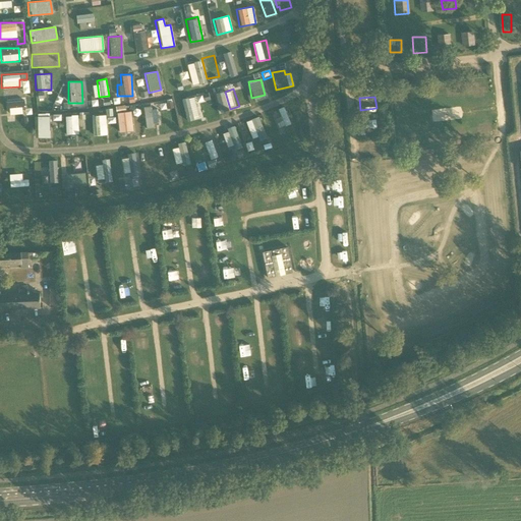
[(7,99),(6,116),(9,116),(9,120),(13,120),(13,114),(22,114),(22,99),(7,99)]
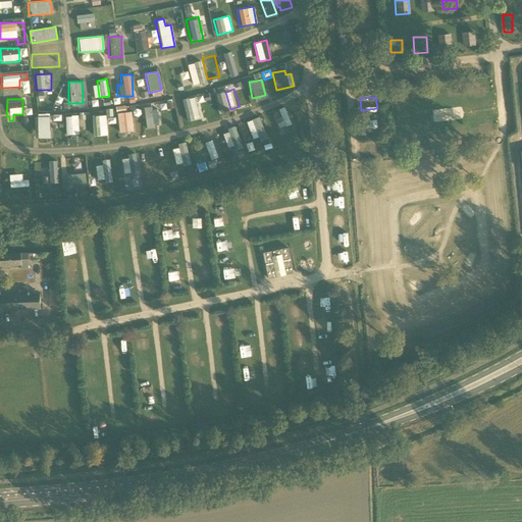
[(154,127),(153,124),(159,122),(157,107),(150,108),(149,105),(142,107),(146,129),(154,127)]
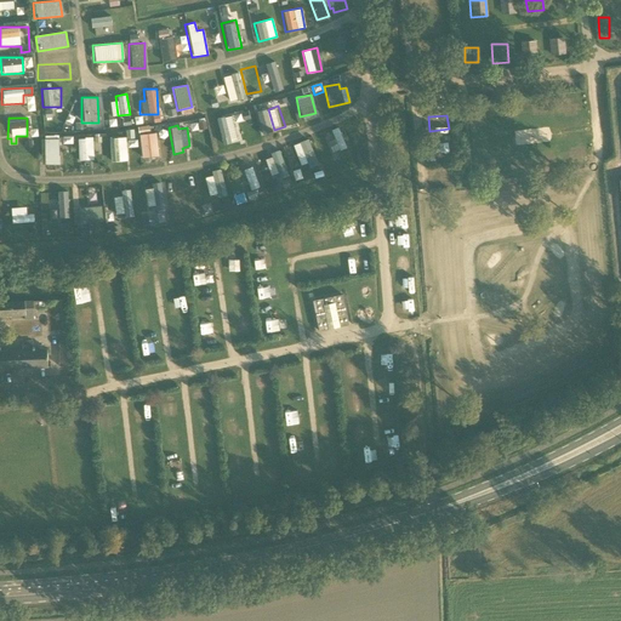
[(331,153),(346,147),(337,126),(323,132),(331,153)]
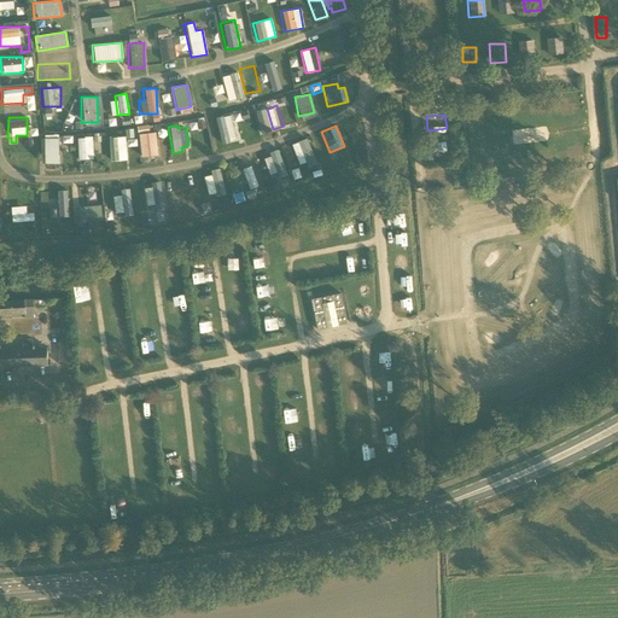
[(138,133),(139,157),(156,157),(155,132),(138,133)]
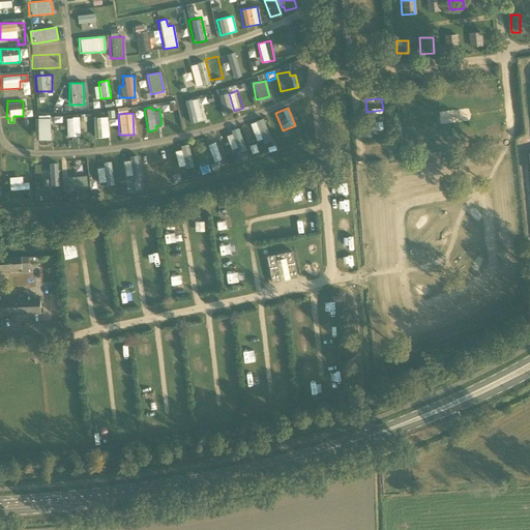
[(37,115),(37,140),(49,141),(49,116),(37,115)]
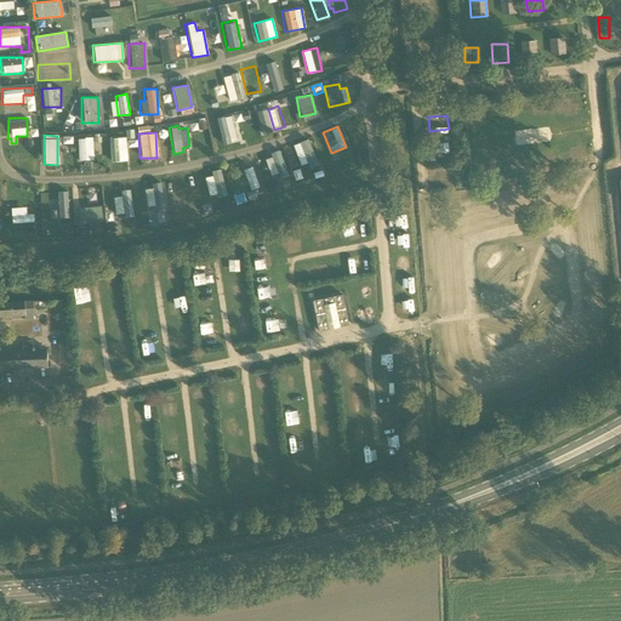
[(92,137),(77,137),(77,160),(92,160),(92,137)]
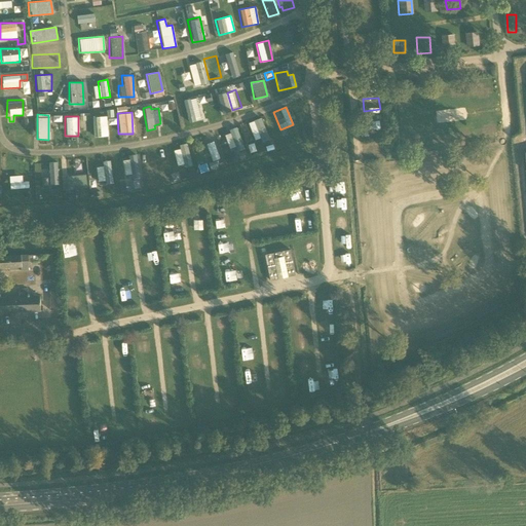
[(253,140),(258,138),(260,143),(268,140),(259,117),(247,122),(253,140)]
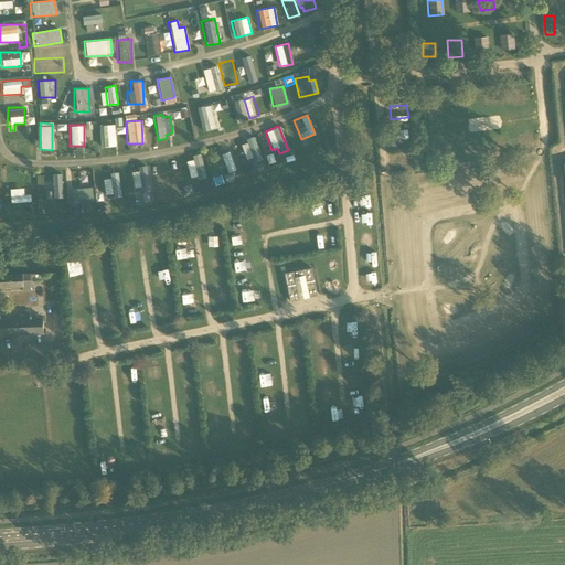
[(252,163),(262,160),(254,136),(244,139),(252,163)]
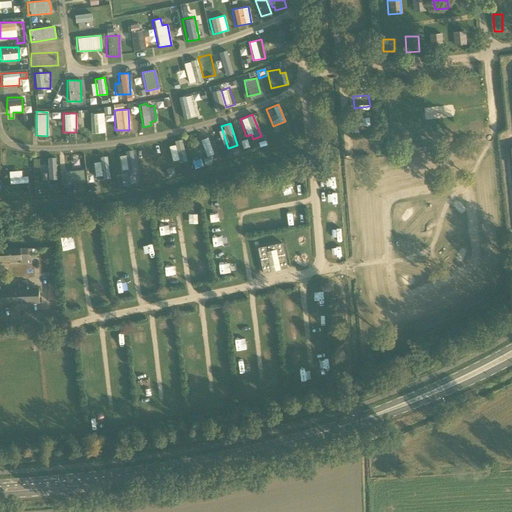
[(205,157),(213,154),(207,137),(199,139),(205,157)]
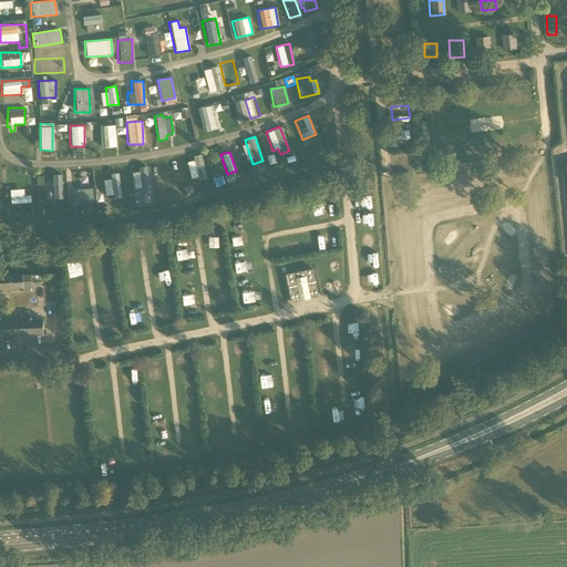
[(191,182),(207,177),(202,154),(192,156),(193,161),(186,162),(191,182)]
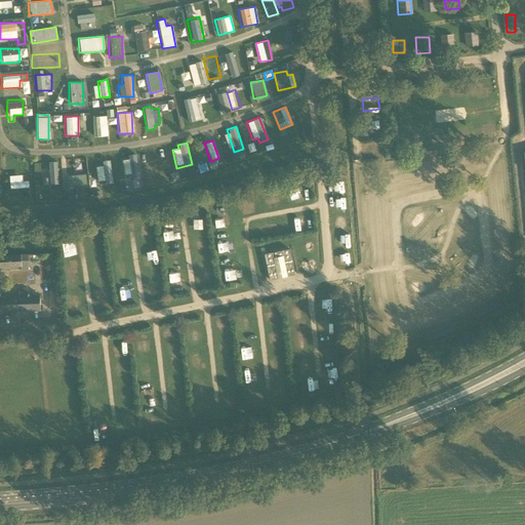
[(152,175),(167,171),(164,157),(148,161),(152,175)]
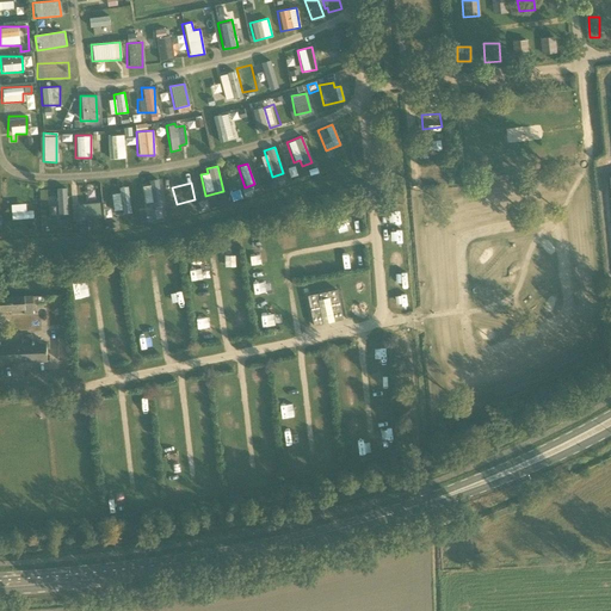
[(144,208),(167,203),(164,187),(142,192),(144,208)]
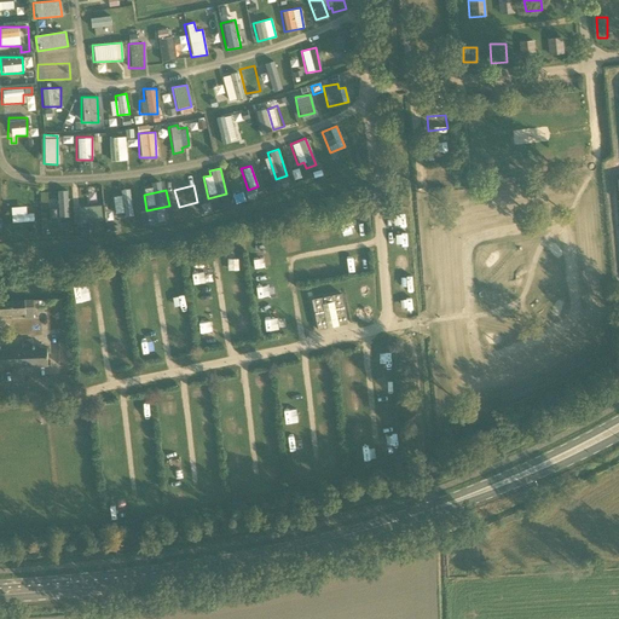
[(233,203),(244,201),(242,192),(232,195),(233,203)]
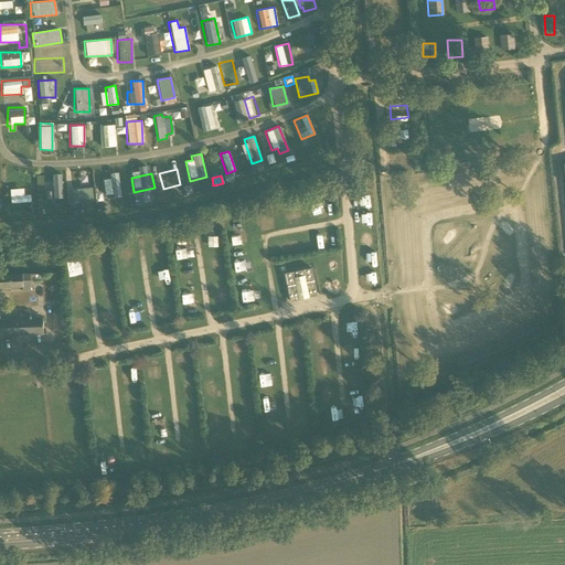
[(94,183),(95,199),(110,198),(112,210),(126,209),(125,196),(118,196),(116,181),(94,183)]
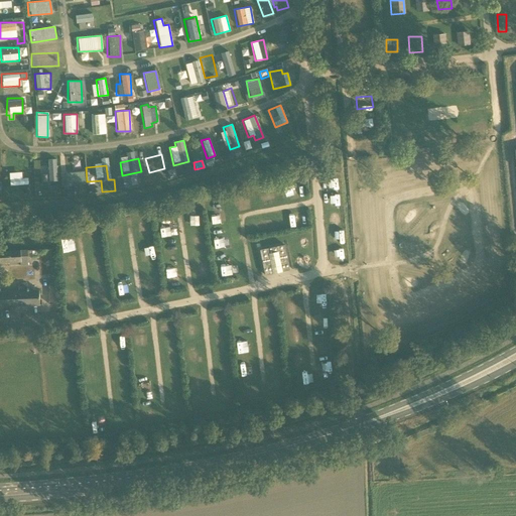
[(83,170),(62,172),(65,185),(84,183),(83,170)]
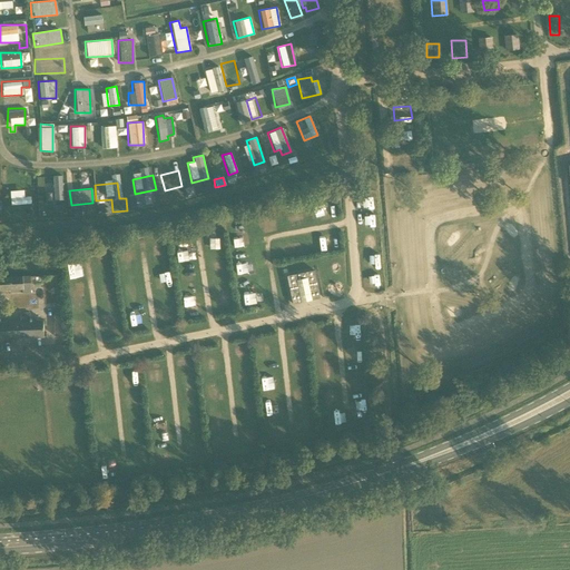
[(30,196),(23,196),(22,190),(9,190),(9,205),(30,204),(30,196)]
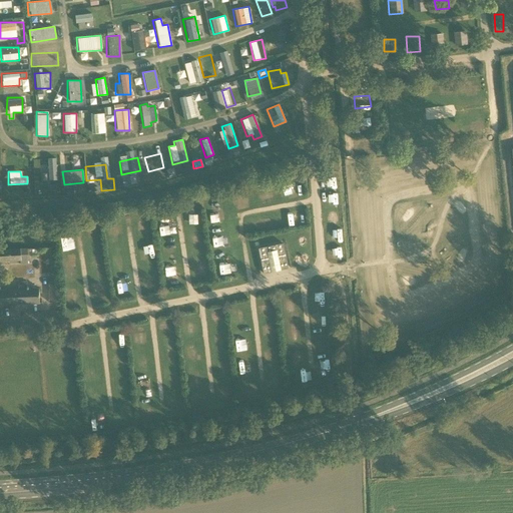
[(59,171),(33,171),(33,184),(58,185),(59,171)]
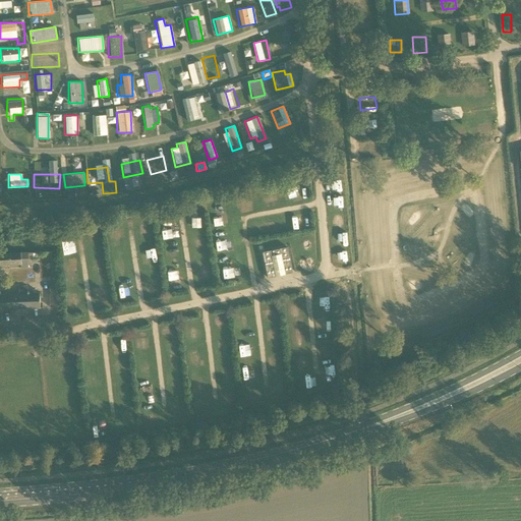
[(341,177),(327,177),(327,189),(342,188),(341,177)]
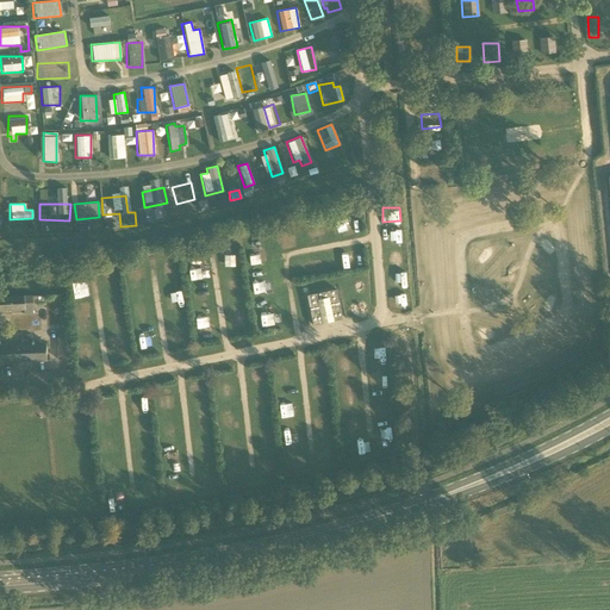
[(337,217),(337,230),(350,230),(350,216),(337,217)]
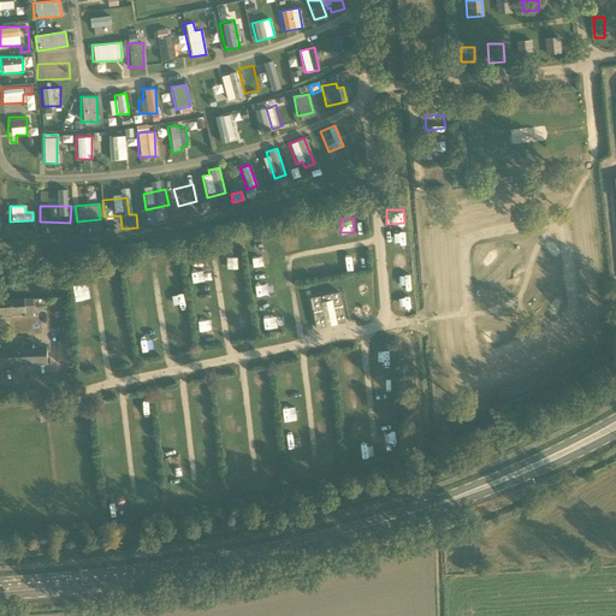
[(284,250),(279,232),(266,236),(271,254),(284,250)]
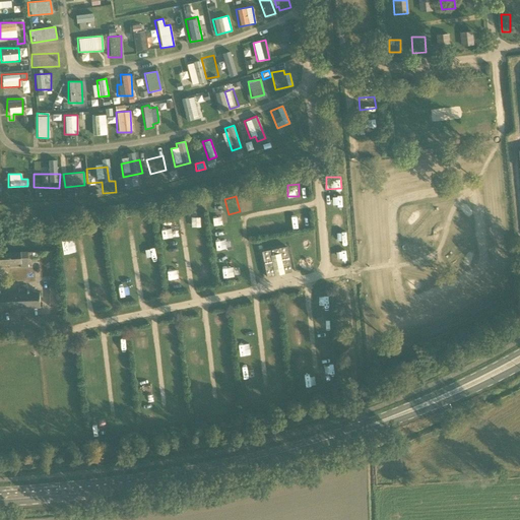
[(187,210),(188,219),(199,219),(199,209),(187,210)]
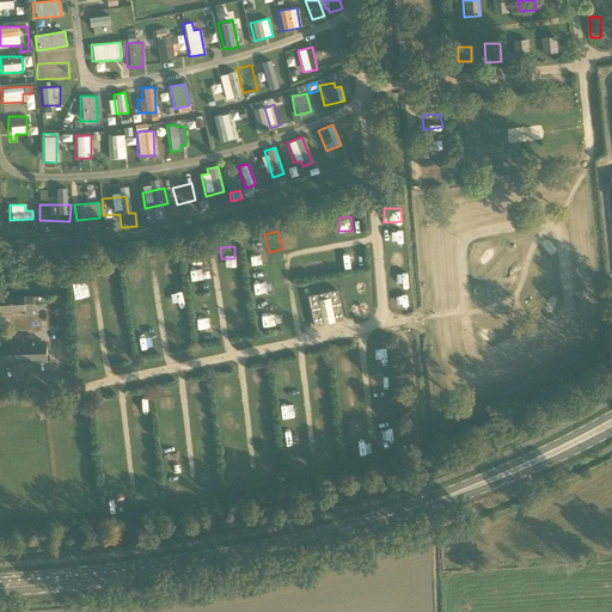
[(355,250),(342,251),(344,271),(357,270),(355,250)]
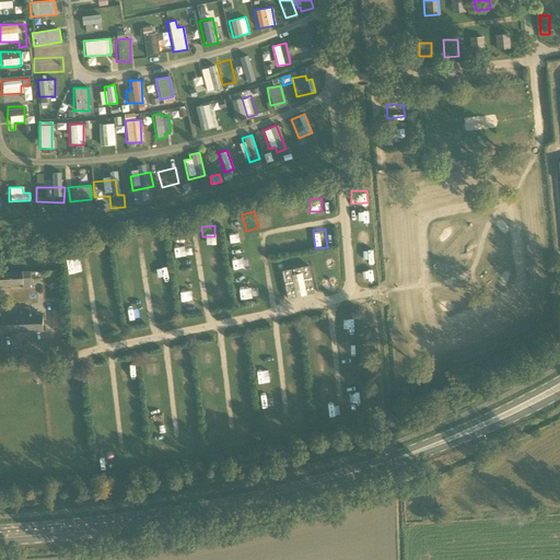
[(370,232),(354,232),(356,247),(371,247),(370,232)]
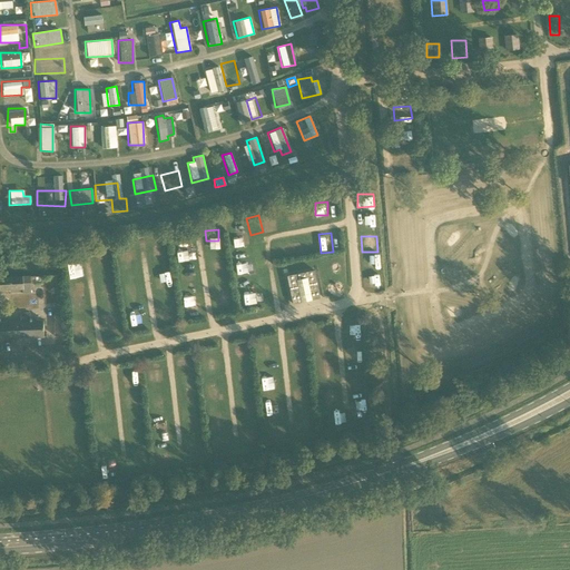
[(149,249),(164,246),(161,237),(147,239),(149,249)]
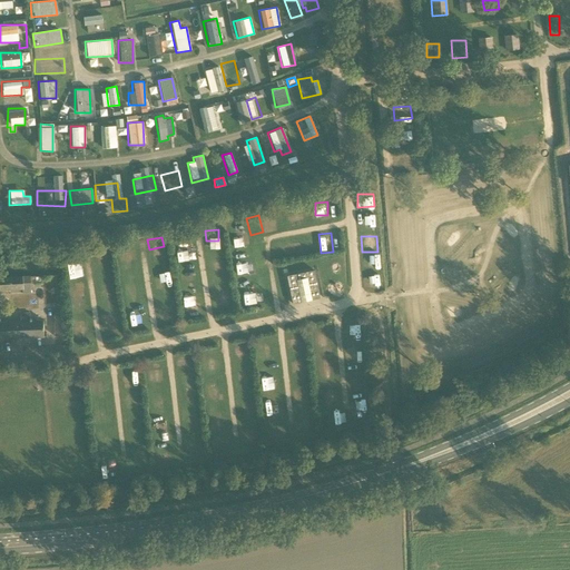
[(305,255),(315,253),(312,241),(303,243),(305,255)]
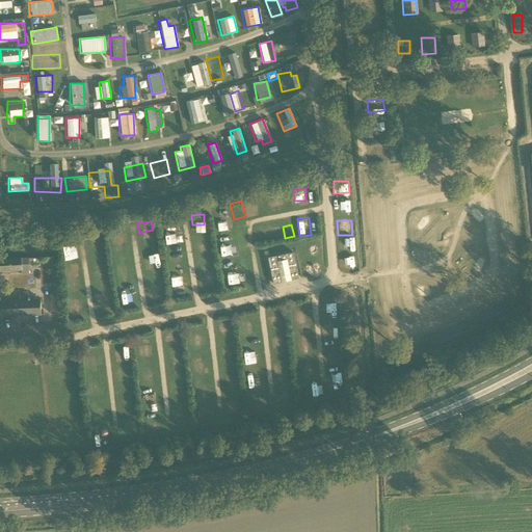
[(387,237),(387,225),(377,227),(377,237),(387,237)]
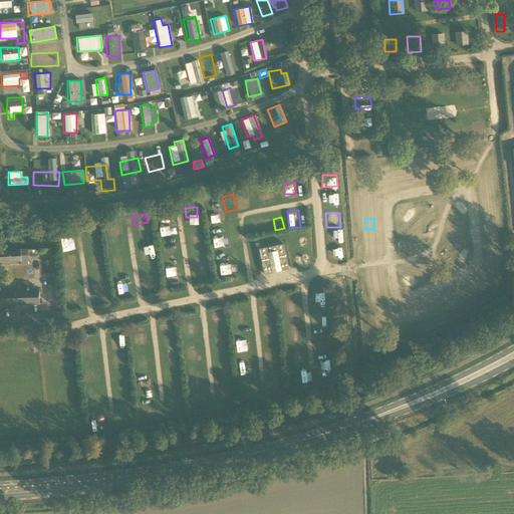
[(106,230),(120,227),(119,221),(105,224),(106,230)]
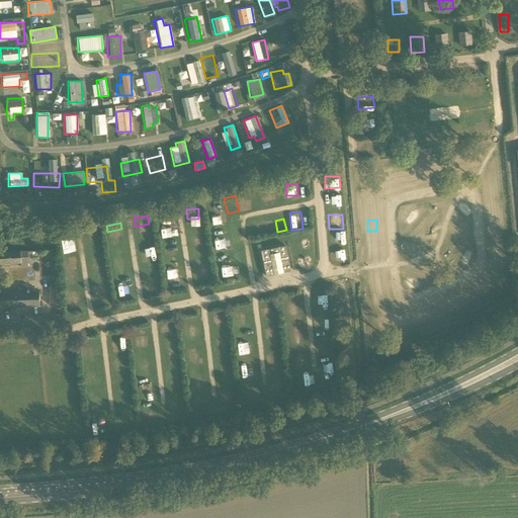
[(214,236),(225,235),(225,225),(213,226),(214,236)]
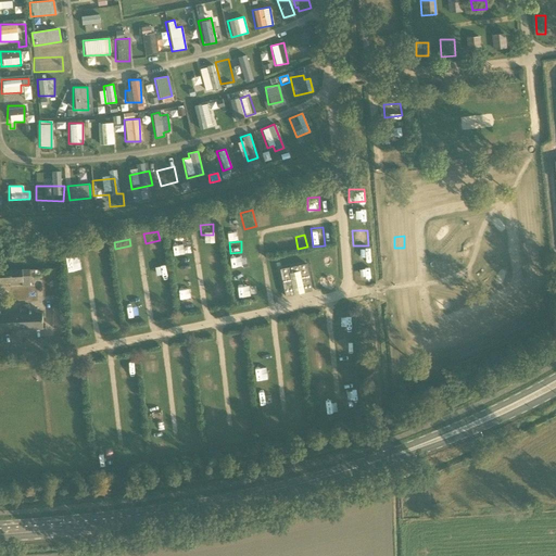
[(93,248),(96,260),(108,258),(106,245),(93,248)]
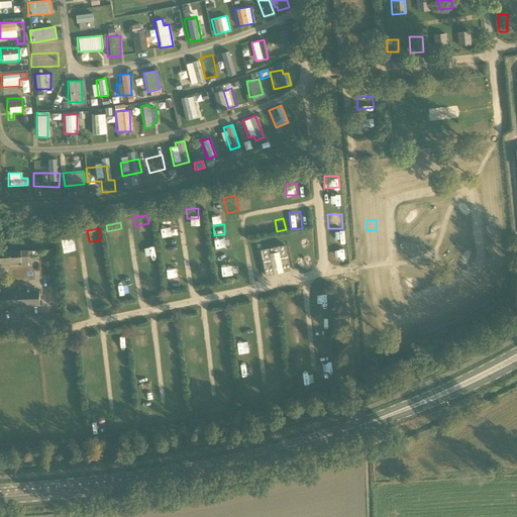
[(286,245),(261,250),(266,276),(291,271),(286,245)]
